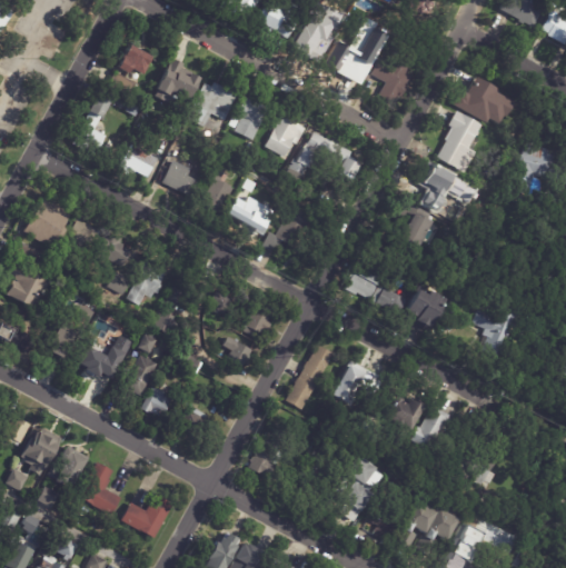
[(0,30),(0,0),(13,10),(0,30)]
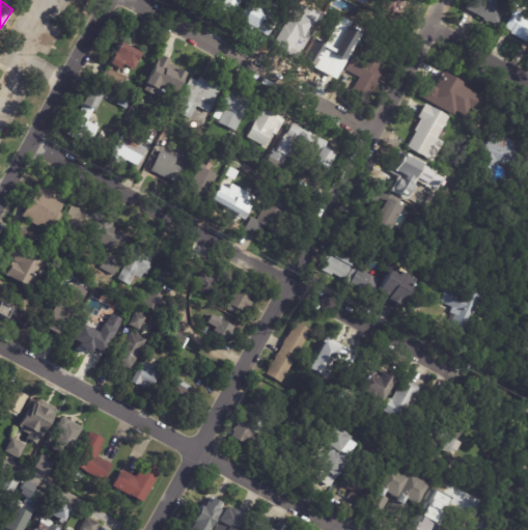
[(240,0),(232,15),(221,8),(220,10),(206,3),(209,0),(240,0)]
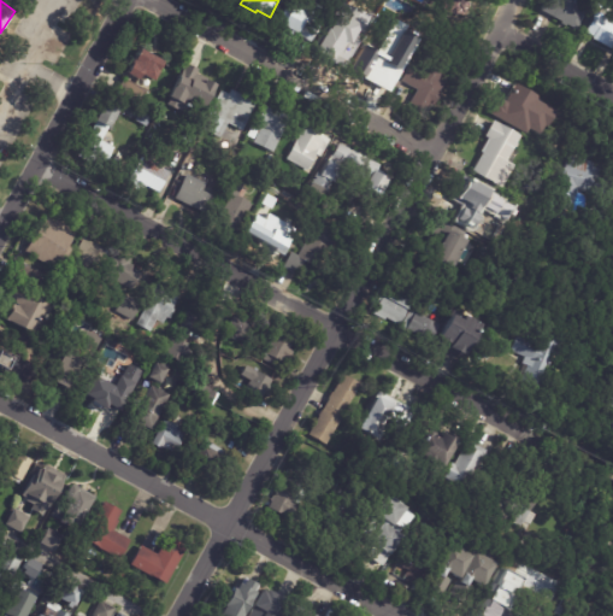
[(328,9),(341,16),(325,46),(289,27),(299,7),(304,10),(308,0),(313,0),(328,7),(328,9)]
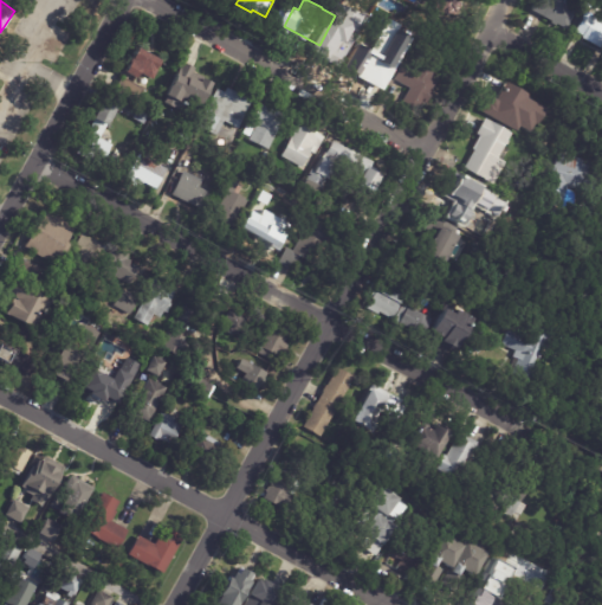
[(463,0),(461,12),(440,10),(440,0),(463,0)]
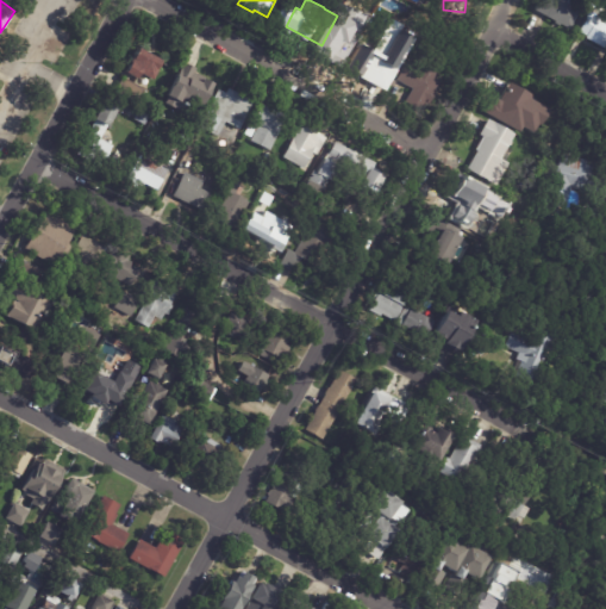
[(536,8),(539,0),(581,0),(586,2),(572,29),(536,8)]
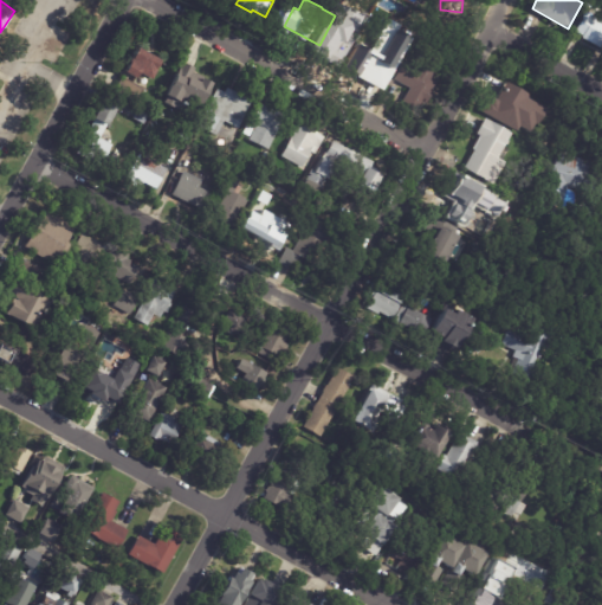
[(601,45),(582,36),(583,34),(575,30),(586,11),(601,19),(601,45)]
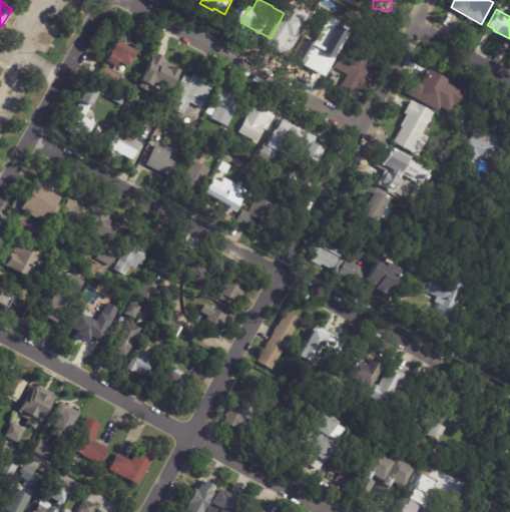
[(304,55),(291,46),(298,34),(330,55),(322,66),(304,55)]
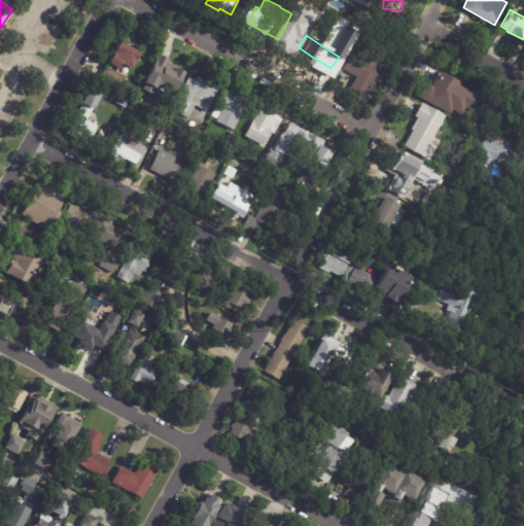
[(130,46),(140,53),(135,61),(136,62),(133,69),(121,64),(119,68),(109,63),(121,42),(130,46)]
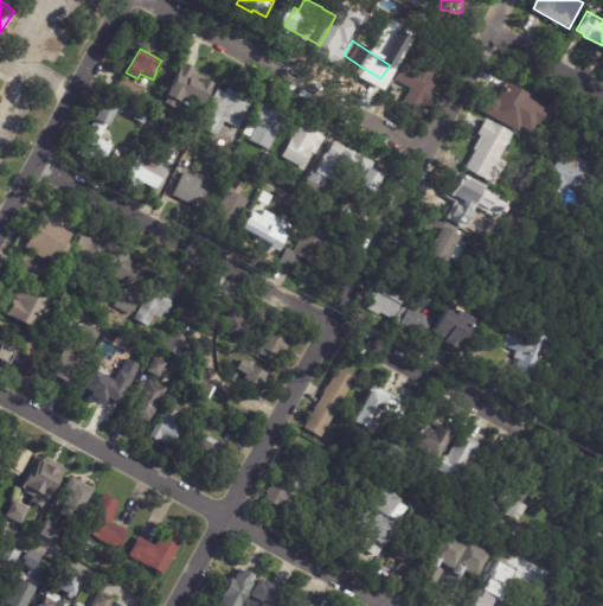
[(436,82),(432,88),(435,89),(427,103),(425,102),(422,109),(404,101),(411,87),(395,78),(404,62),(416,68),(419,62),(435,69),(431,76),(437,78),(436,82)]
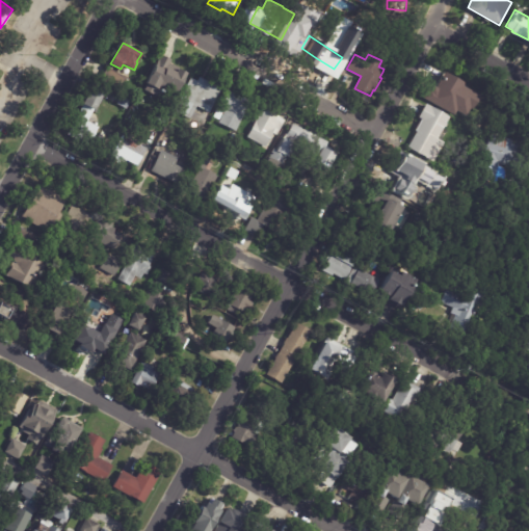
[(166,59),(183,68),(181,72),(188,75),(174,103),(143,87),(150,75),(155,77),(164,58),(166,59)]
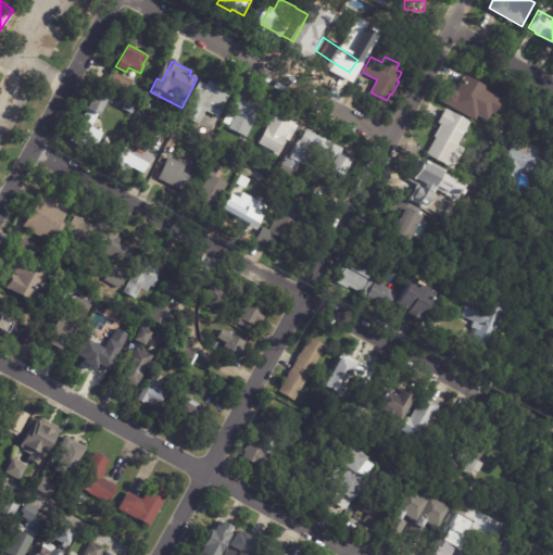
[(135,82),(128,93),(108,83),(115,70),(135,82)]
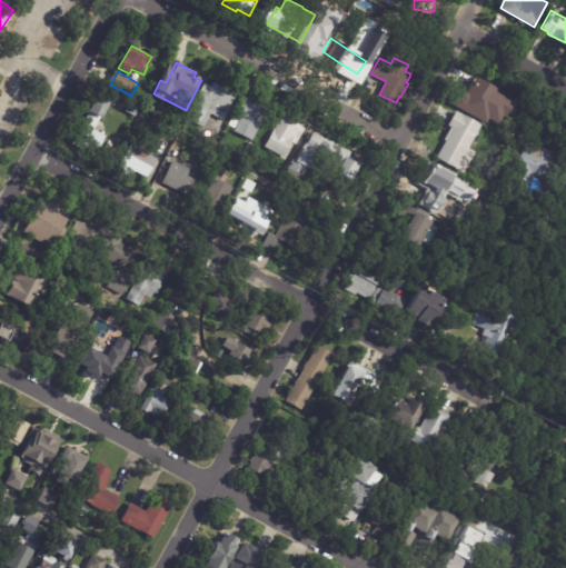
[(485,105),(492,108),(484,122),(452,107),(459,91),(463,92),(470,78),(493,89),(485,105)]
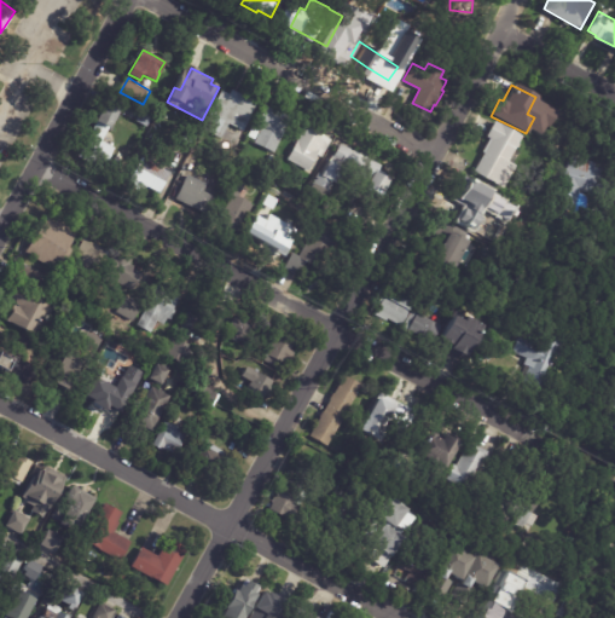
[(238,91),(259,102),(244,130),(230,123),(222,138),(203,127),(222,90),(230,93),(232,88),(238,91)]
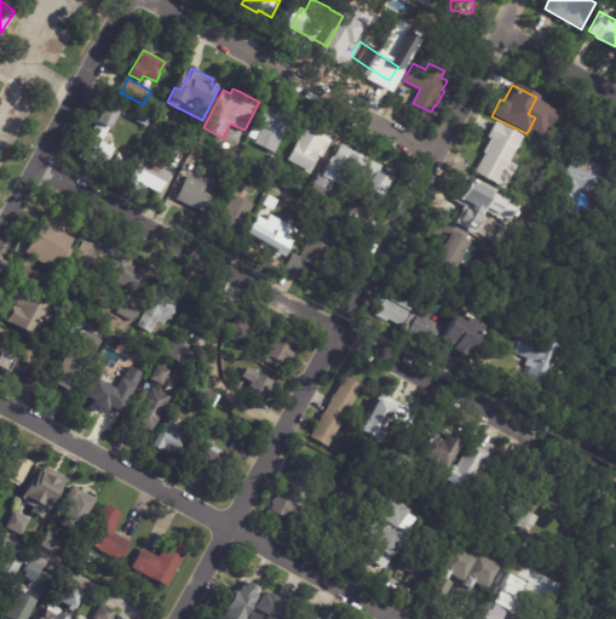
[(110,129),(103,141),(116,148),(104,170),(79,155),(97,122),(93,120),(103,101),(120,110),(110,129)]
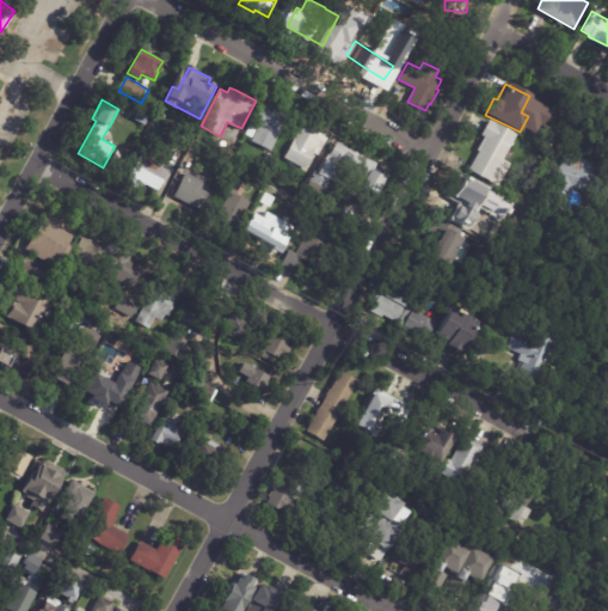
[(528,109),(532,102),(538,105),(533,112),(528,109)]
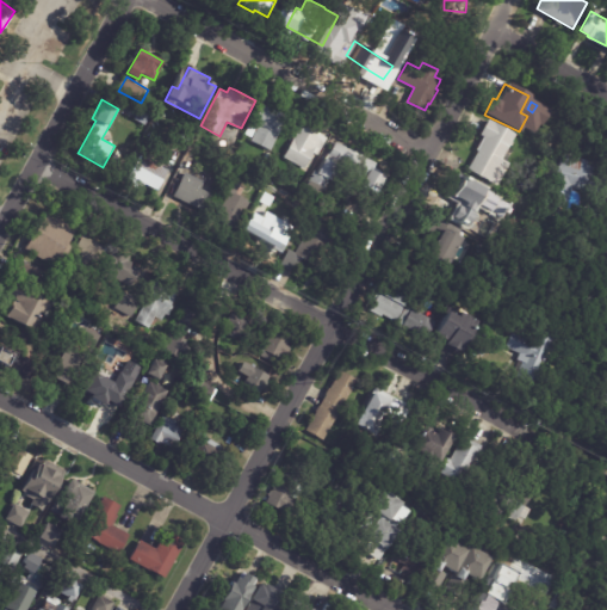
[(267,104),(289,115),(272,151),(252,141),(259,125),(254,123),(264,103),(267,104)]
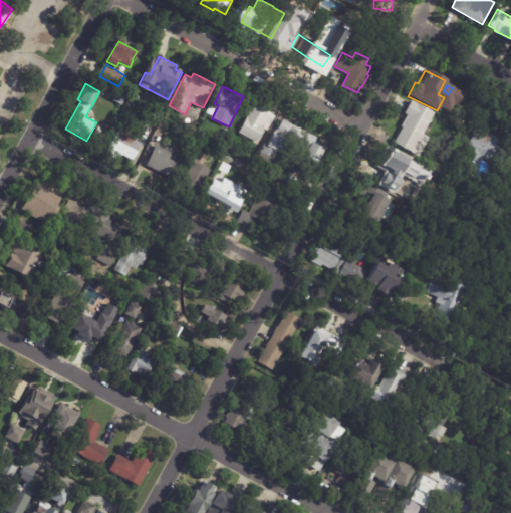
[(117,91),(126,96),(123,104),(113,99),(117,91)]
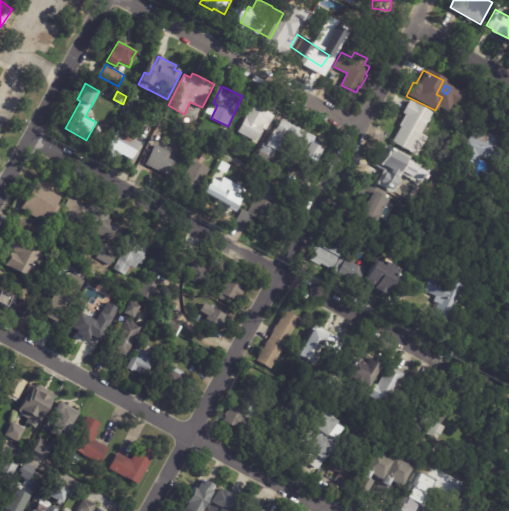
[(429,118),(430,118),(428,121),(427,121),(421,133),(428,137),(418,155),(394,141),(402,126),(400,125),(406,114),(403,112),(410,99),(432,112),(429,118)]
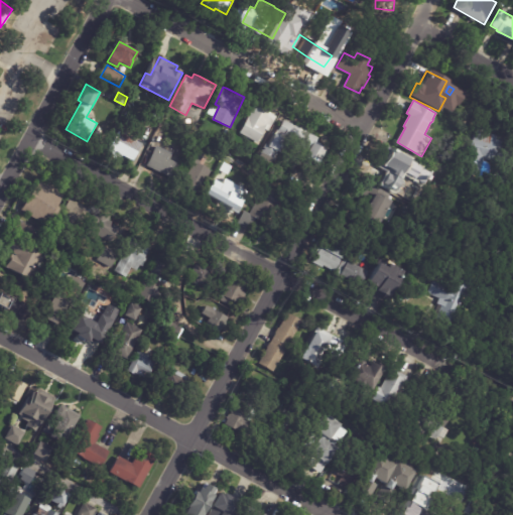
[(272,113),(278,116),(264,142),(260,139),(259,142),(241,132),(257,104),(272,113)]
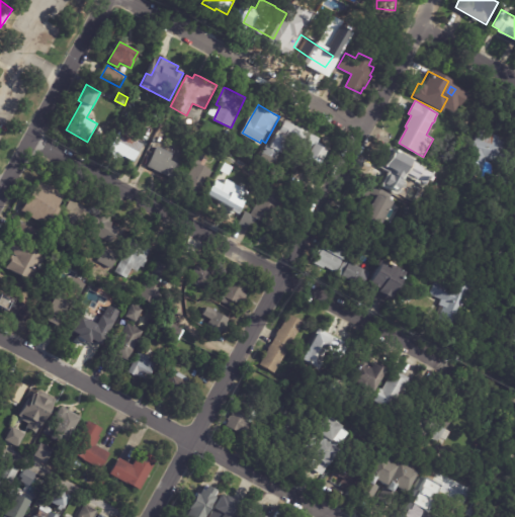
[(219,108),(215,115),(208,113),(212,105),(219,108)]
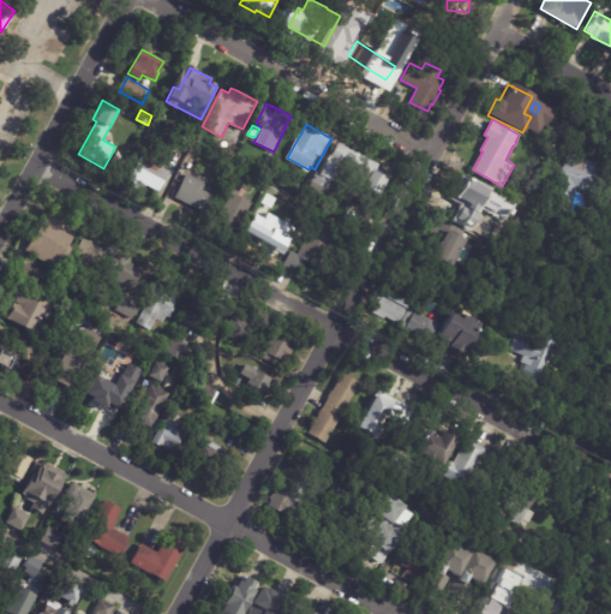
[(359,153),(378,164),(377,167),(390,174),(378,195),(341,174),(327,202),(307,191),(313,180),(319,171),(322,172),(329,160),(330,160),(340,142),(359,153)]
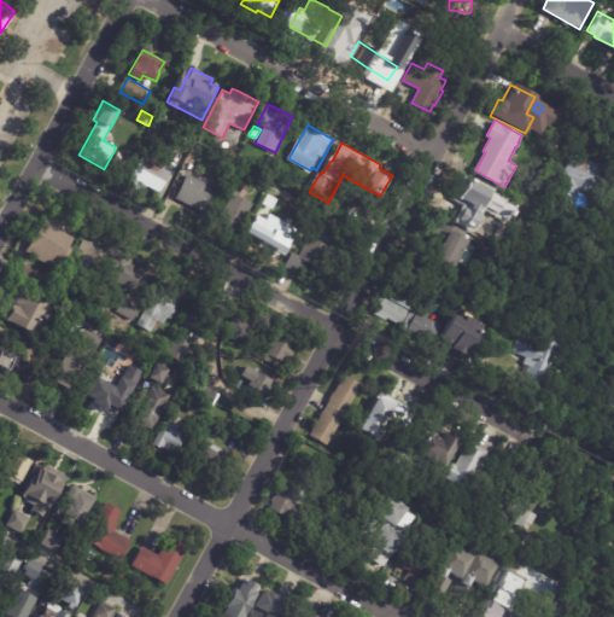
[(165,182),(159,192),(132,178),(142,156),(150,159),(151,157),(161,163),(159,166),(170,170),(165,182)]
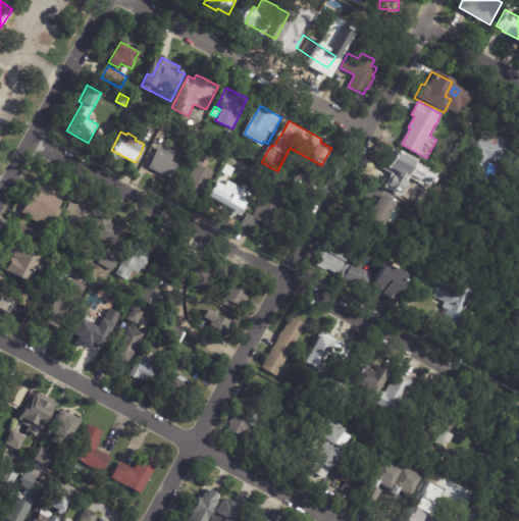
[(518,166),(491,160),(487,177),(470,173),(478,139),(480,139),(482,132),(518,140),(518,166)]
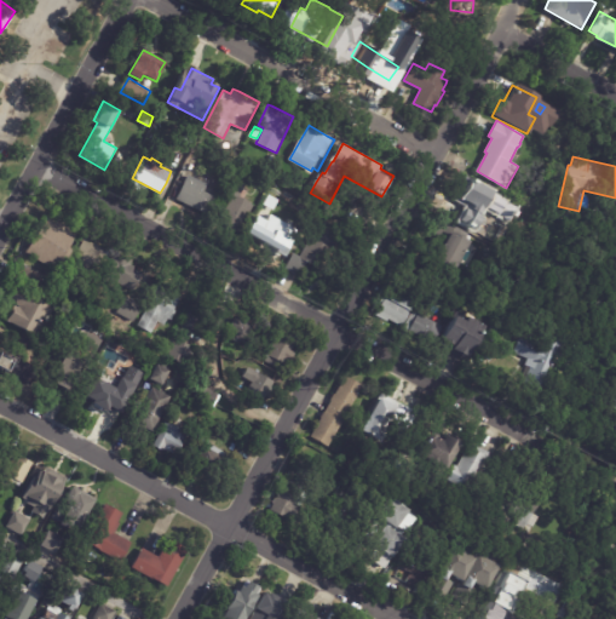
[(189,166),(191,167),(186,177),(180,175),(185,165),(189,166)]
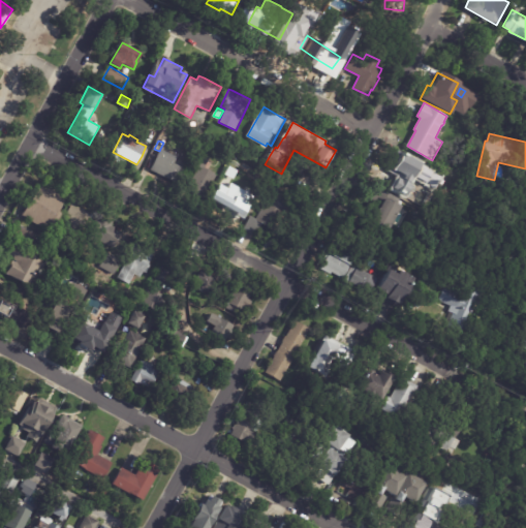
[(177,156),(178,157),(175,162),(185,167),(178,183),(151,169),(161,149),(177,156)]
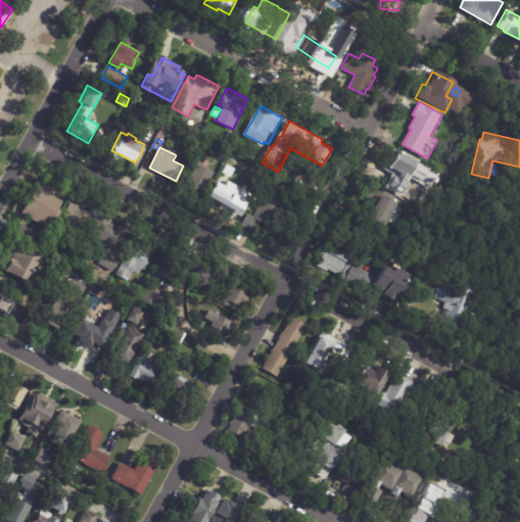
[(186,186),(198,163),(193,161),(199,150),(208,155),(203,164),(213,170),(199,193),(186,186)]
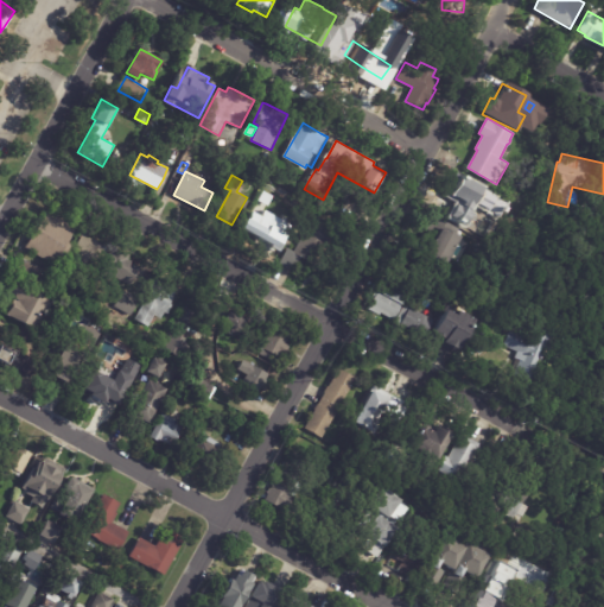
[(478,184),(475,191),(479,195),(465,221),(443,209),(462,175),(478,184)]
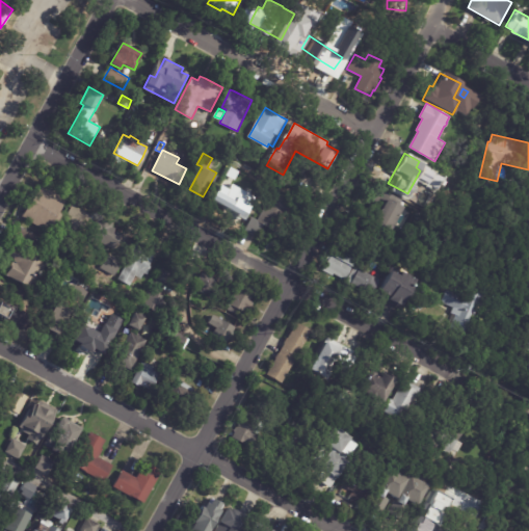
[(237,218),(213,207),(230,173),(241,179),(240,182),(245,185),(237,201),(244,204),(237,218)]
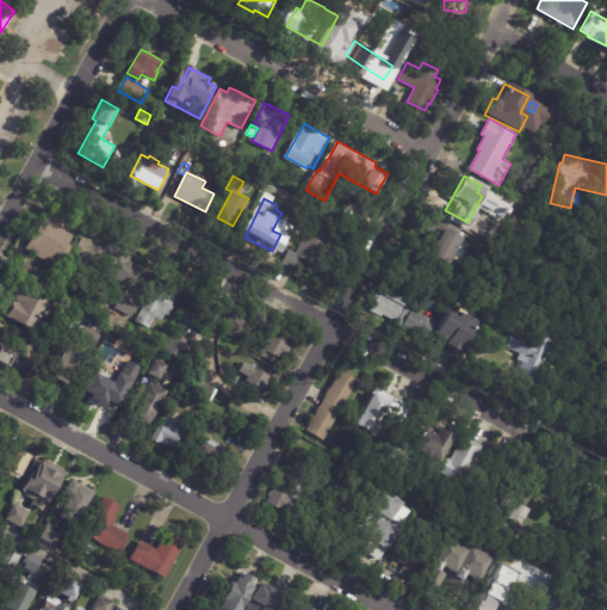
[(72,235),(68,242),(73,245),(59,269),(25,247),(48,211),(76,229),(72,235)]
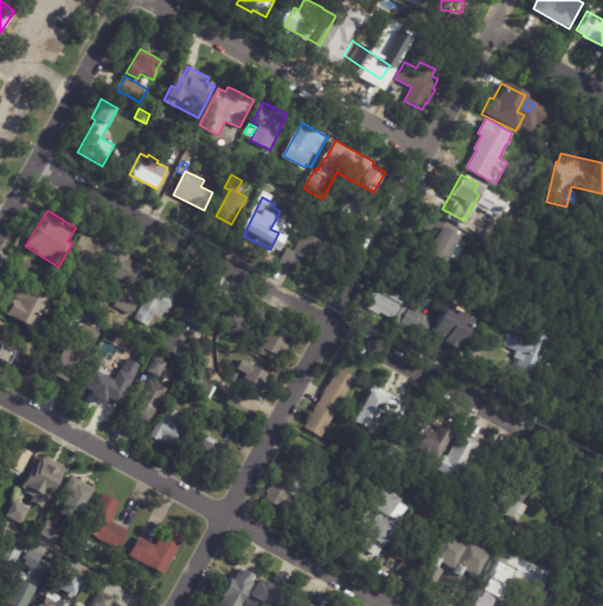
[(295,270),(281,262),(290,247),(296,250),(319,215),(340,228),(309,280),(295,270)]
